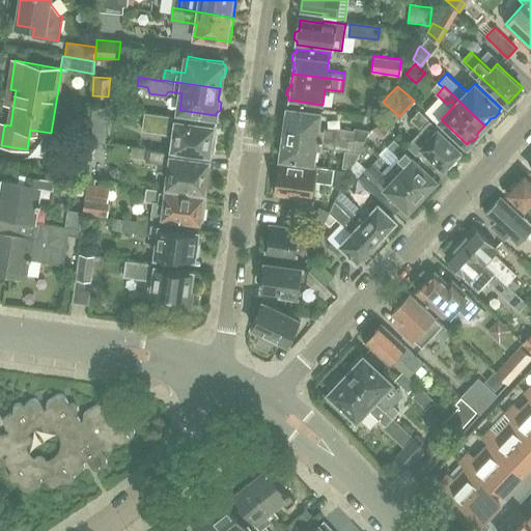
[(367,103),(365,113),(379,115),(381,106),(367,103)]
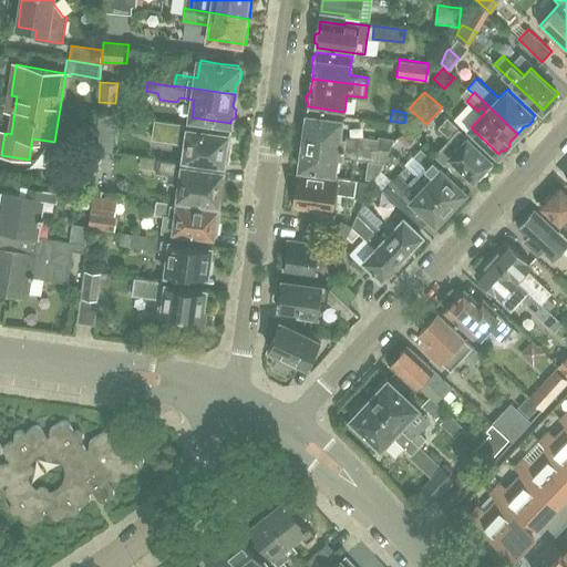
[(100,111),(98,126),(120,129),(121,113),(100,111)]
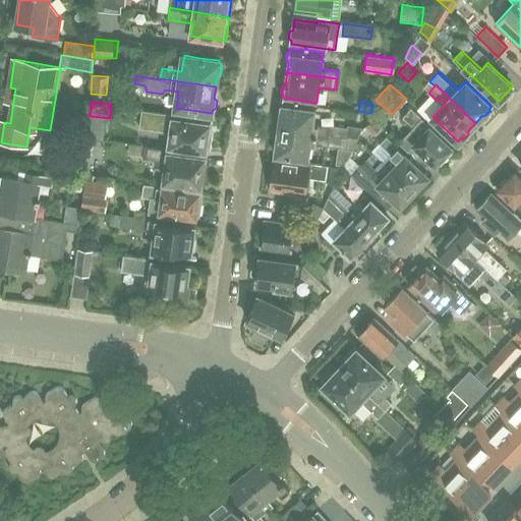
[(315,109),(302,107),(282,104),(282,107),(279,109),(278,115),(280,117),(279,130),(356,140),(362,131),(313,125),(315,109)]
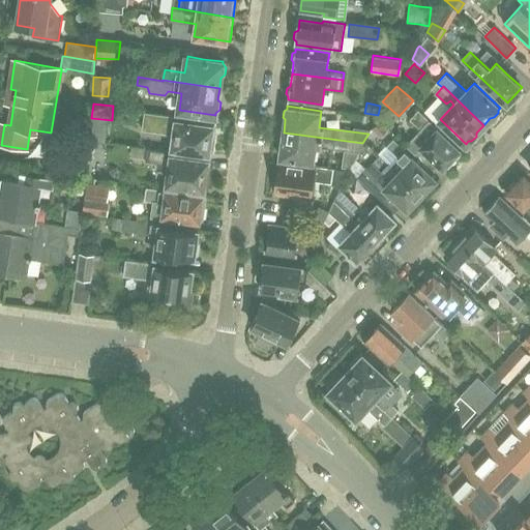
[(460,149),(444,135),(418,111),(411,119),(421,128),(407,145),(415,153),(421,146),(443,167),(460,149)]
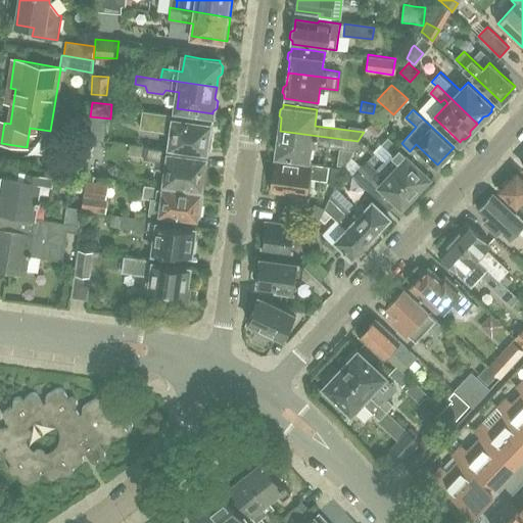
[(210,124),(176,119),(176,114),(142,111),(140,129),(173,132),(172,145),(206,149),(207,147),(211,148),(212,136),(208,135),(210,124)]
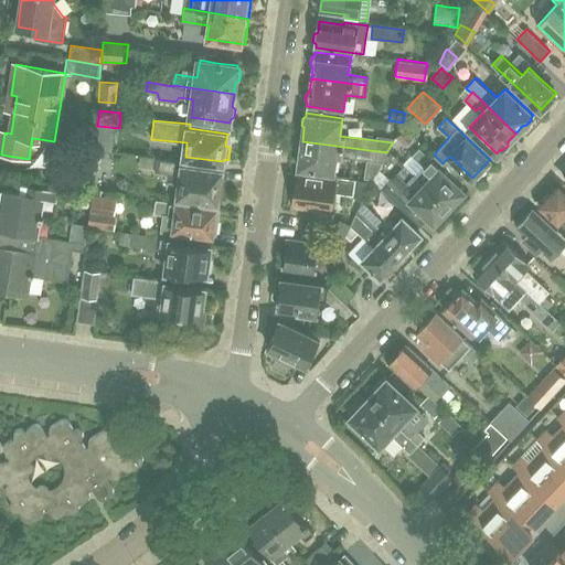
[(393,136),(405,146),(412,137),(401,127),(400,128),(393,136)]
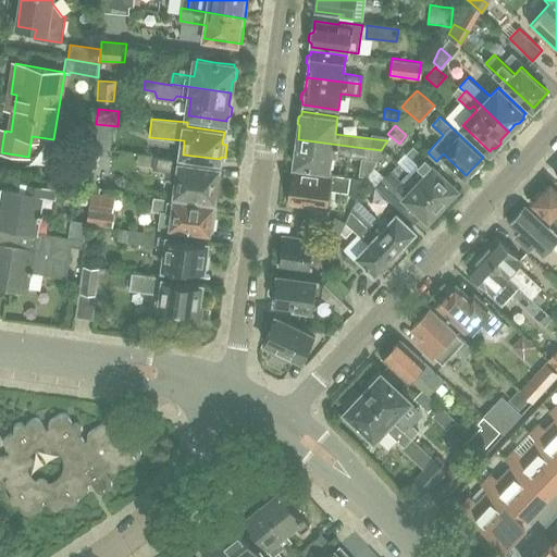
[(375,160),(381,150),(298,139),(296,150),(293,152),(292,159),(295,162),(294,165),(330,170),(332,155),(375,160)]
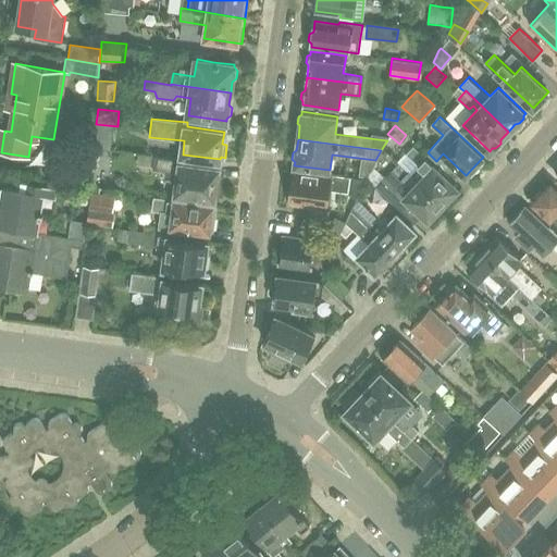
[(458,187),(443,173),(415,146),(407,153),(419,164),(411,173),(443,203),(458,187)]
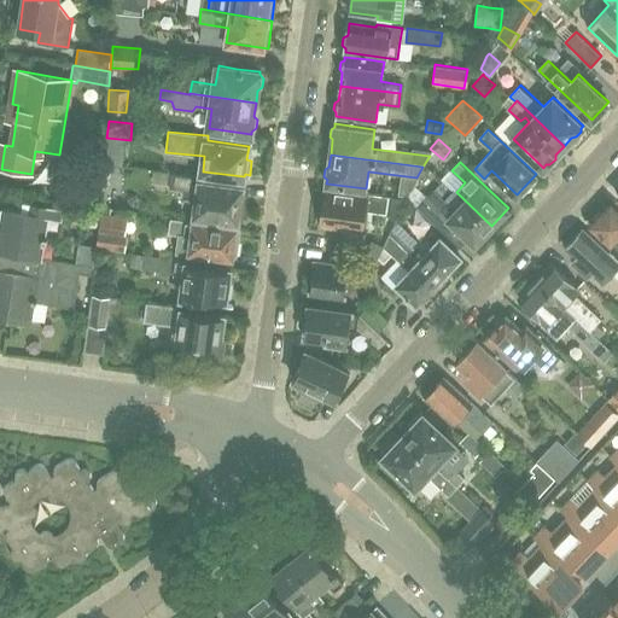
[(199,194),(197,214),(238,220),(238,217),(243,219),(245,202),(240,200),(243,187),(196,180),(197,176),(174,173),(172,186),(194,190),(193,193),(199,194)]
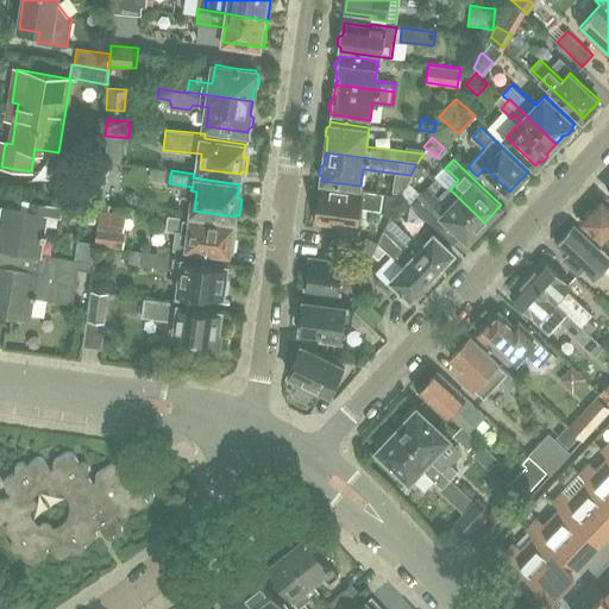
[(450,189),(447,187),(439,196),(428,186),(410,203),(428,220),(438,211),(469,240),(484,223),(450,189)]
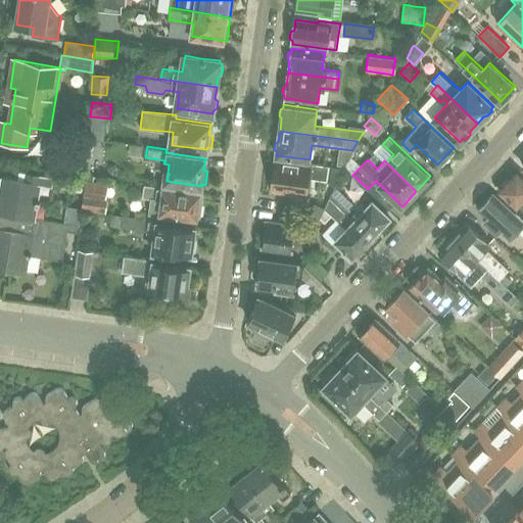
[(311,165),(295,162),(276,160),(274,174),(271,173),(269,186),(272,186),(271,189),(307,194),(310,179),(336,182),(343,169),(311,163),(311,165)]
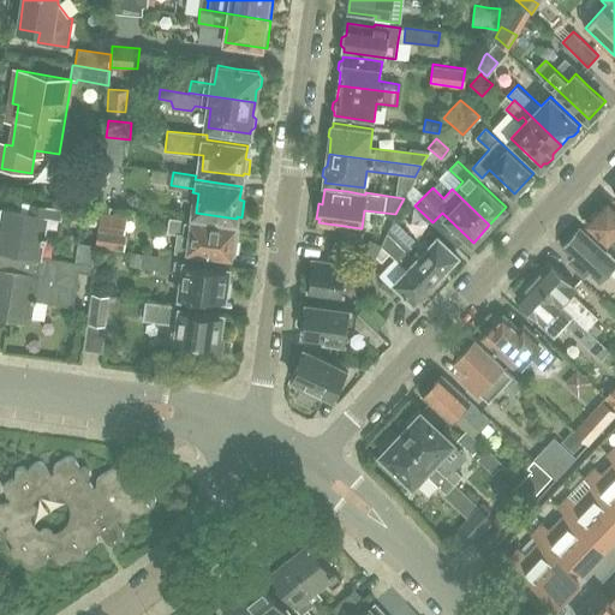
[(47,219),(61,221),(64,207),(21,199),(19,209),(4,207),(0,230),(0,249),(41,256),(47,219)]
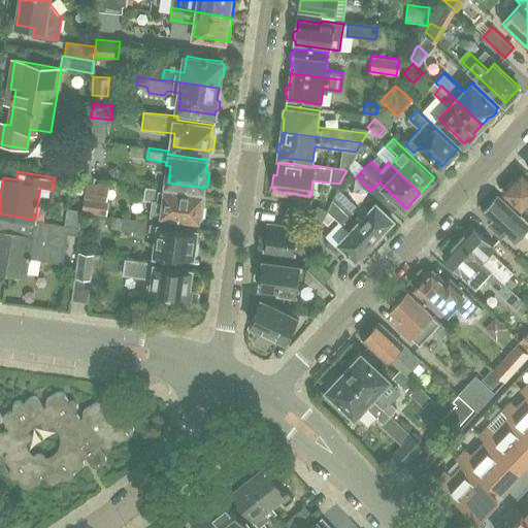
[(527,178),(522,173),(515,180),(510,182),(507,186),(507,189),(505,191),(527,212),(527,178)]
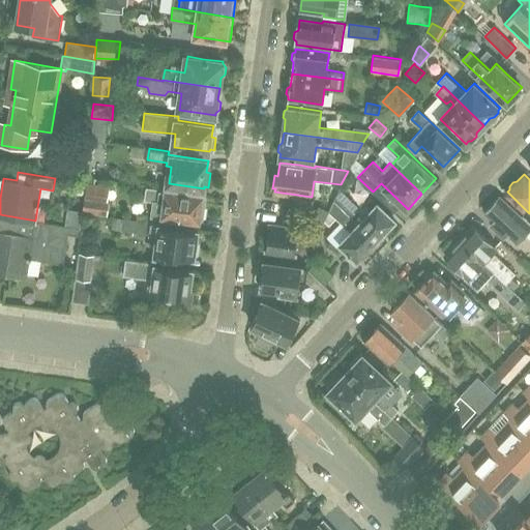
[(111,186),(87,183),(84,212),(107,215),(111,186)]
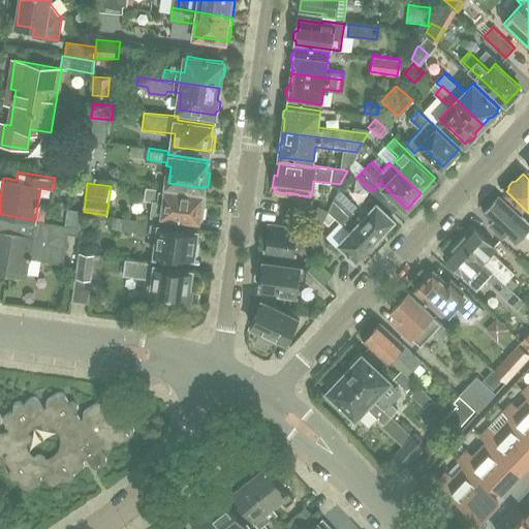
[(203,194),(182,191),(147,186),(146,199),(155,200),(153,215),(163,217),(163,215),(199,220),(199,217),(203,217),(205,206),(201,206),(203,194)]
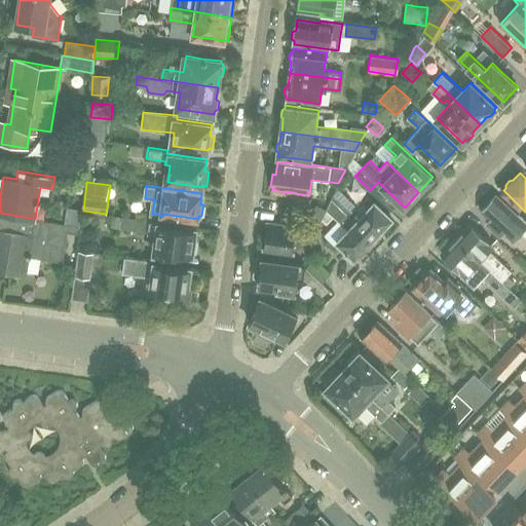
[(391,217),(377,203),(369,196),(359,208),(337,187),(332,198),(373,237),(391,217)]
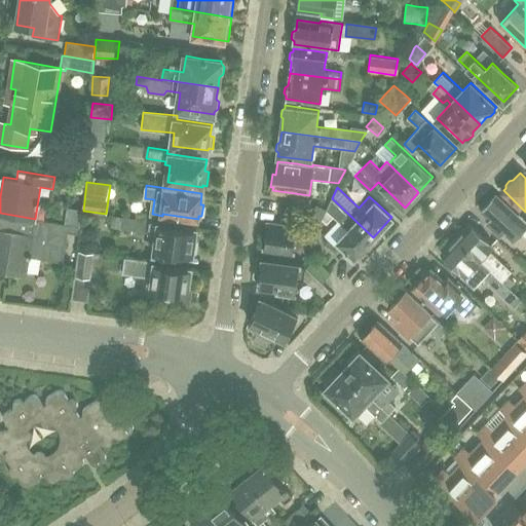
[(518,215),(511,208),(496,194),(481,210),(490,219),(487,222),(500,234),(503,230),(514,240),(522,231),(525,235),(525,219),(519,214),(518,215)]
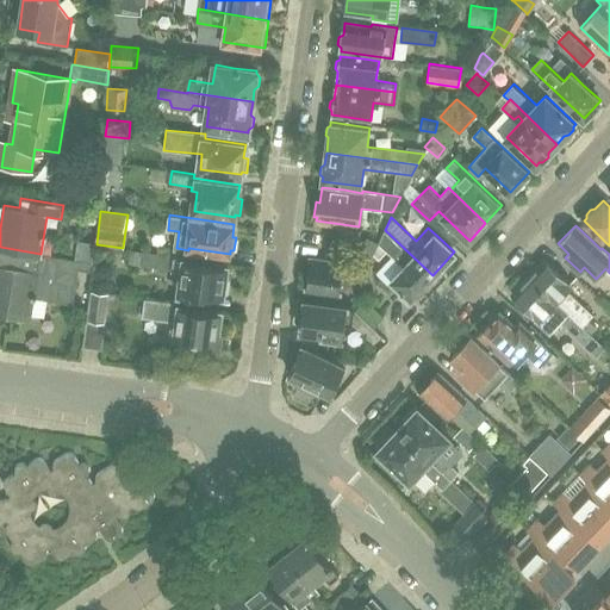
[(412,297),(433,275),(385,230),(379,243),(404,267),(393,280),(412,297)]
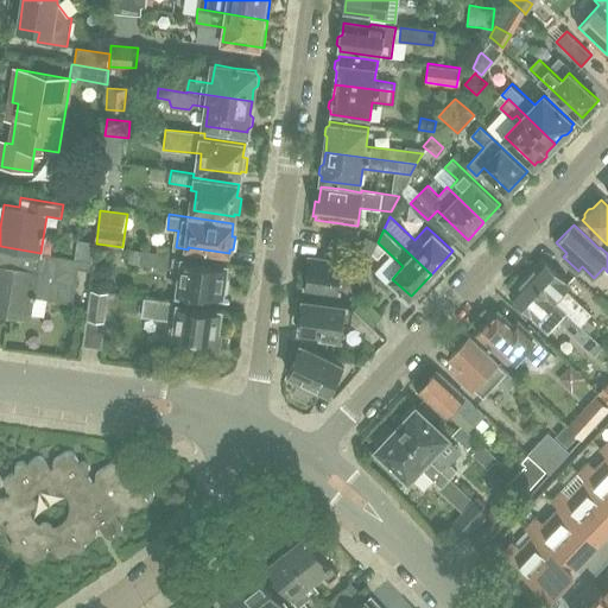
[(80,259),(40,253),(0,246),(0,310),(30,315),(33,295),(73,301),(80,259)]
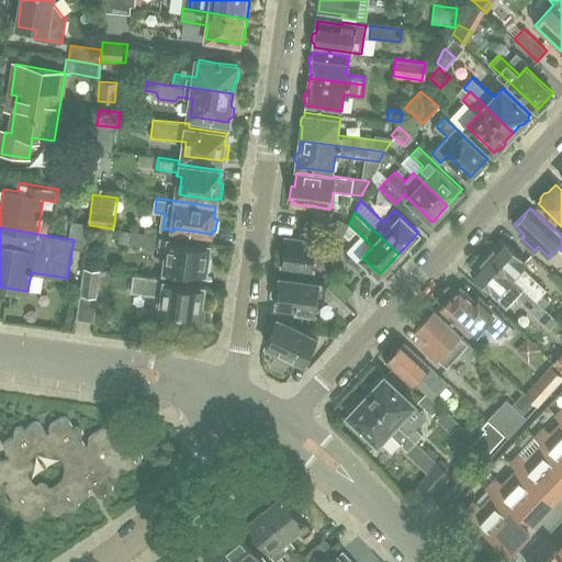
[(165,235),(152,234),(124,229),(122,243),(168,249),(165,270),(187,273),(188,269),(206,272),(210,244),(165,237),(165,235)]
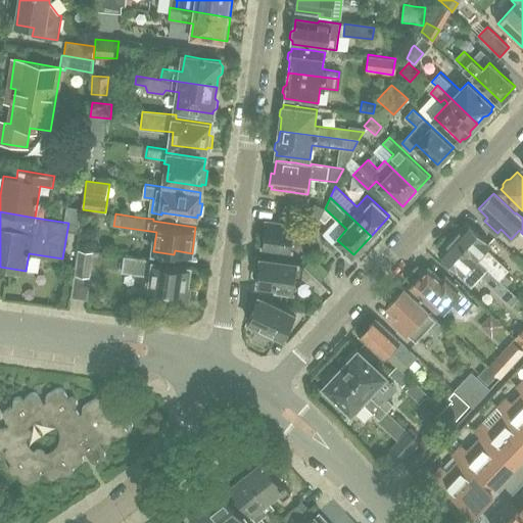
[(295,225),(287,224),(267,221),(263,247),(292,251),(294,232),(307,234),(308,225),(296,223),(295,225)]
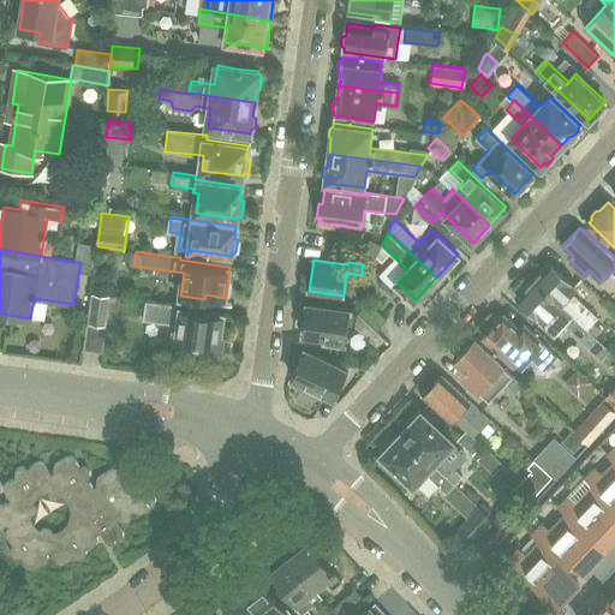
[(575,285),(566,276),(549,260),(532,278),(577,317),(598,339),(603,333),(593,323),(598,318),(569,291),(575,285)]
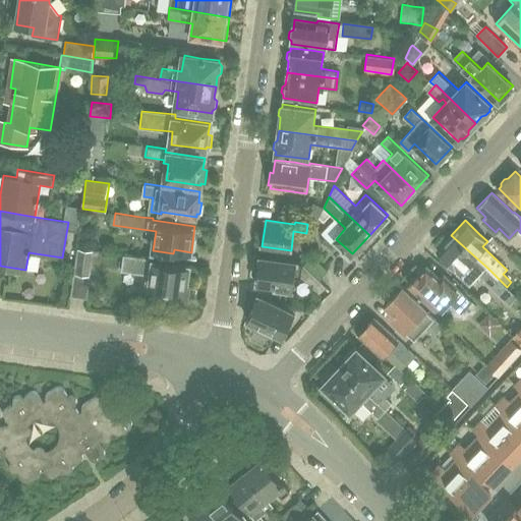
[(507,287),(488,269),(451,235),(437,250),(451,263),(451,266),(455,270),(458,270),(460,271),(468,263),(485,279),(484,280),(499,294),(507,287)]
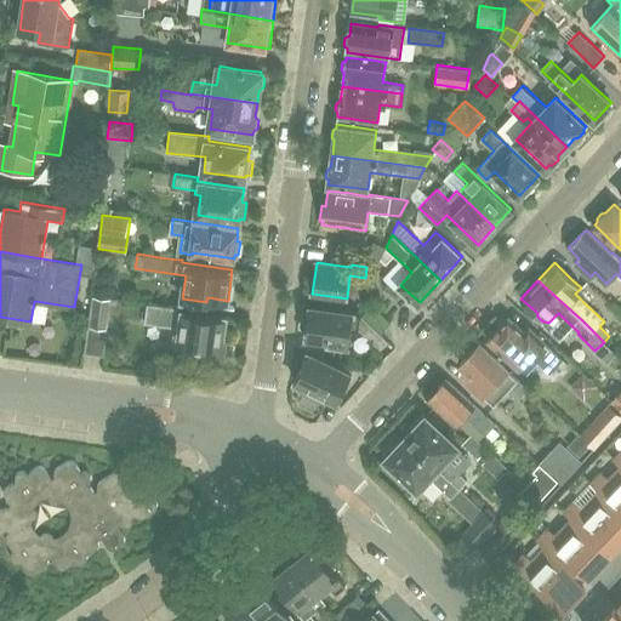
[(108,329),(112,298),(92,296),(90,328),(108,329)]
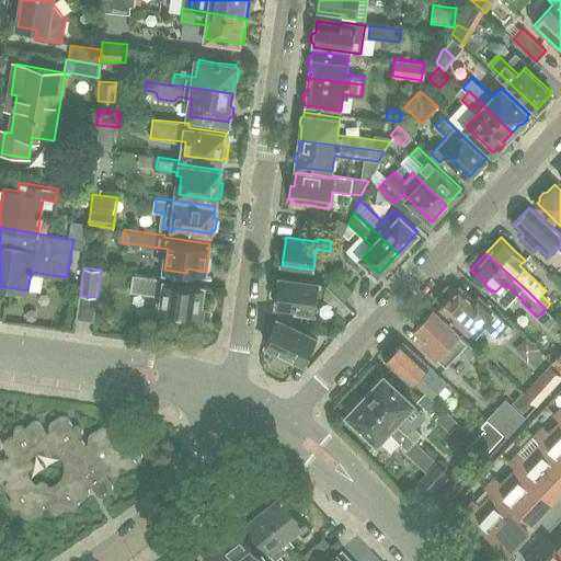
[(201,305),(204,285),(161,279),(161,277),(134,274),(130,292),(163,296),(162,309),(190,312),(190,317),(204,319),(205,305),(201,305)]
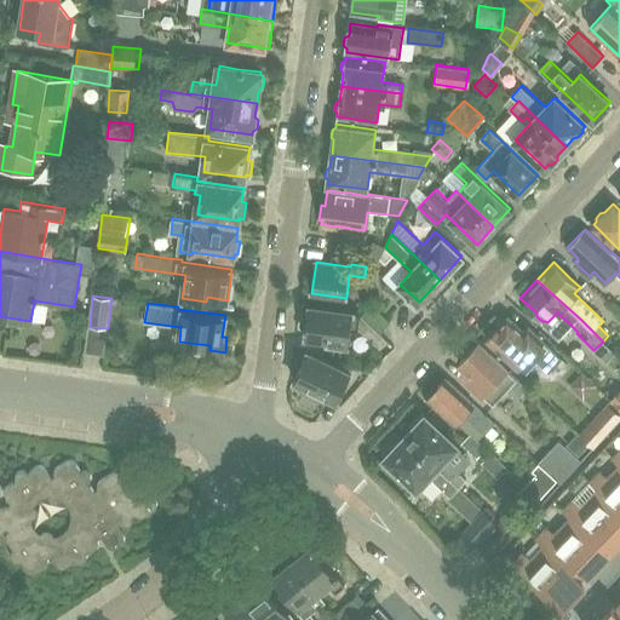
[(357,311),(334,308),(310,305),(305,334),(327,338),(327,344),(349,346),(351,327),(359,328),(380,348),(388,340),(357,311)]
